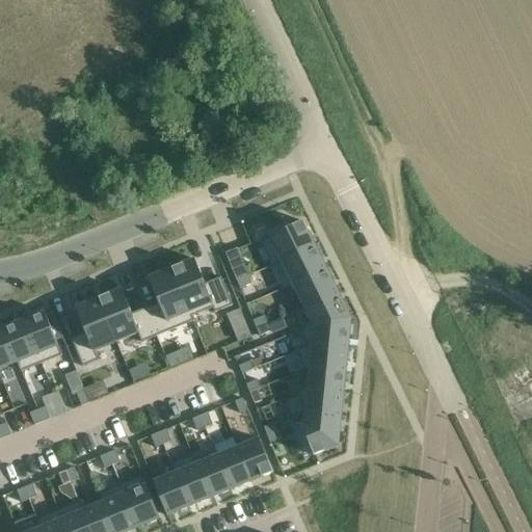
[(267,239),(261,243),(272,267),(315,245),(303,221),(293,227),(290,221),(266,231),(269,237),(270,238),(267,239)]
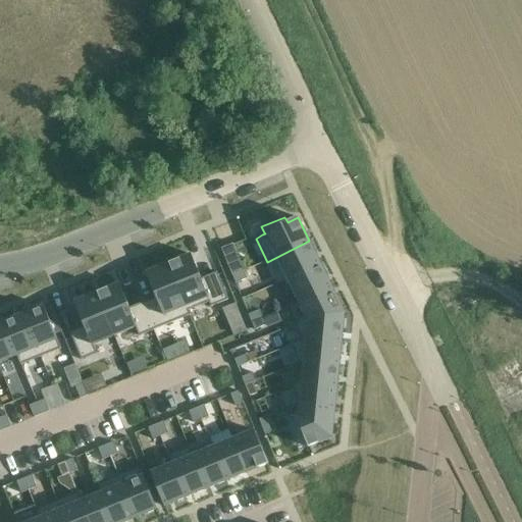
[(267,262),(268,263),(277,258),(288,280),(320,264),(309,241),(267,262)]
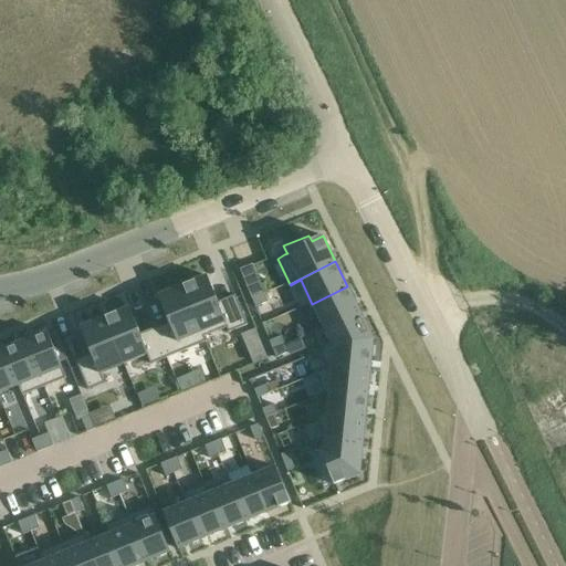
[(208,276),(182,286),(206,343),(207,343),(205,337),(227,328),(229,334),(248,326),(236,295),(219,303),(208,276)]
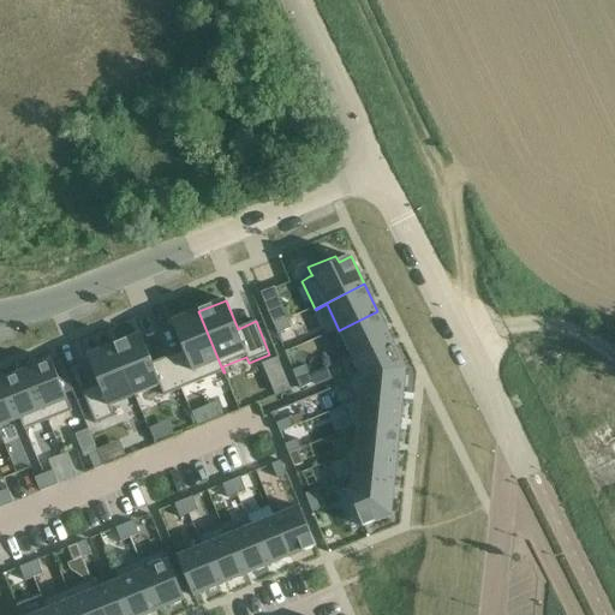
[(282,306),(269,312),(274,326),(288,320),(282,306)]
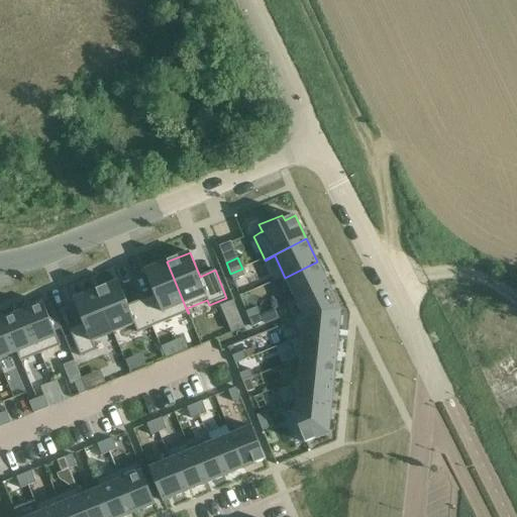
[(144,300),(141,301),(152,327),(188,313),(167,262),(144,271),(154,296),(144,300)]
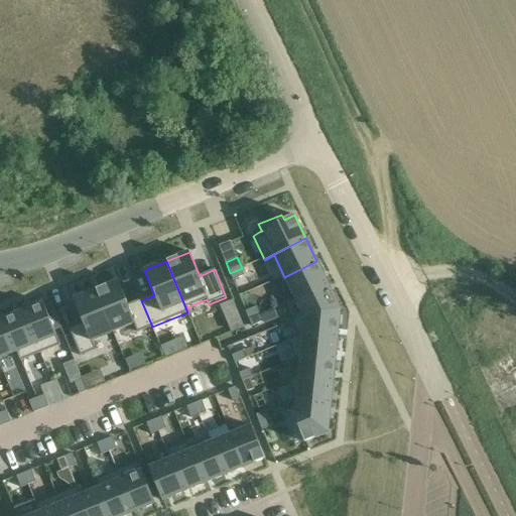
[(316,261),(284,277),(295,298),(286,302),(286,303),(328,283),(316,261)]
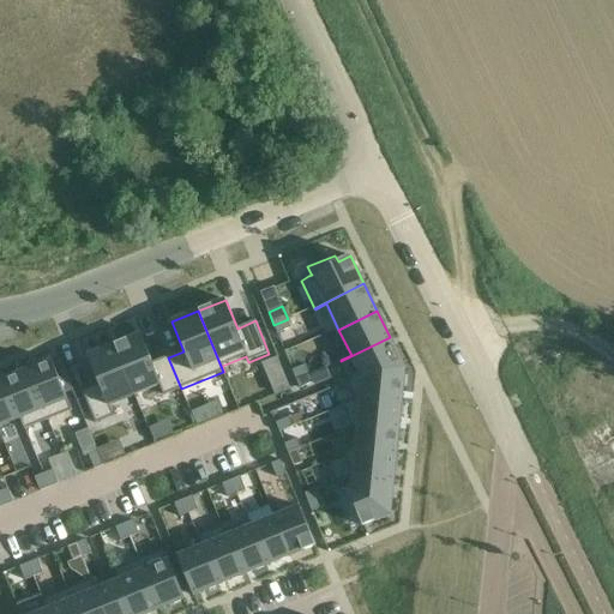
[(288,319),(274,325),(277,333),(292,329),(288,319)]
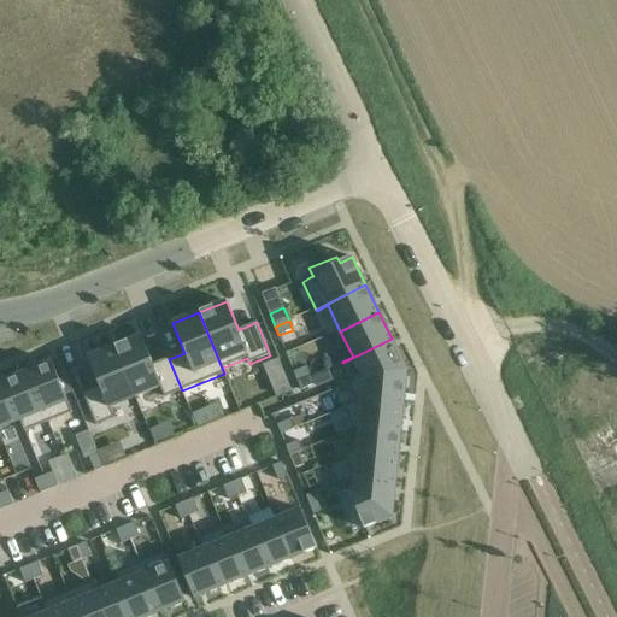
[(141,335),(115,347),(135,398),(160,388),(164,398),(182,391),(169,359),(153,365),(141,335)]
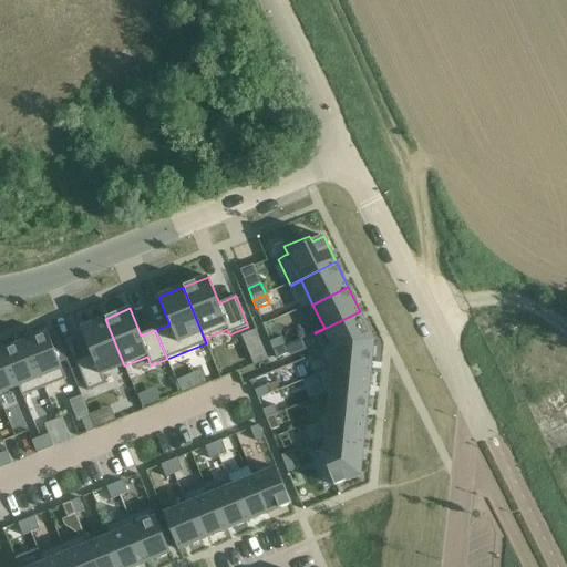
[(315,333),(323,351),(319,352),(320,353),(334,348),(374,340),(360,311),(315,333)]
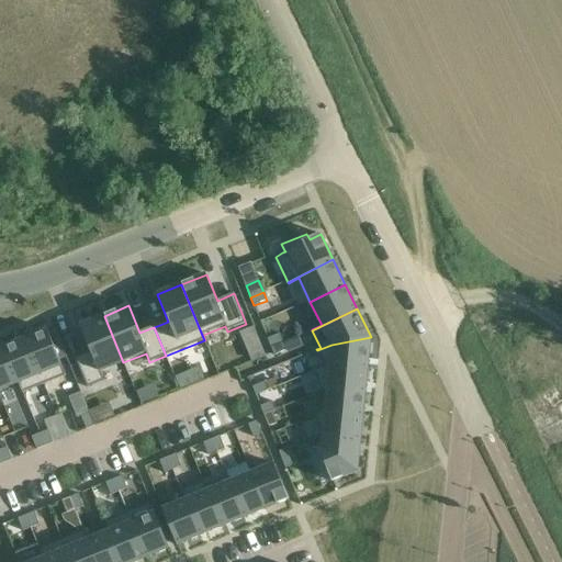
[(91,352),(76,358),(88,389),(104,381),(101,372),(123,362),(104,316),(80,326),(91,352)]
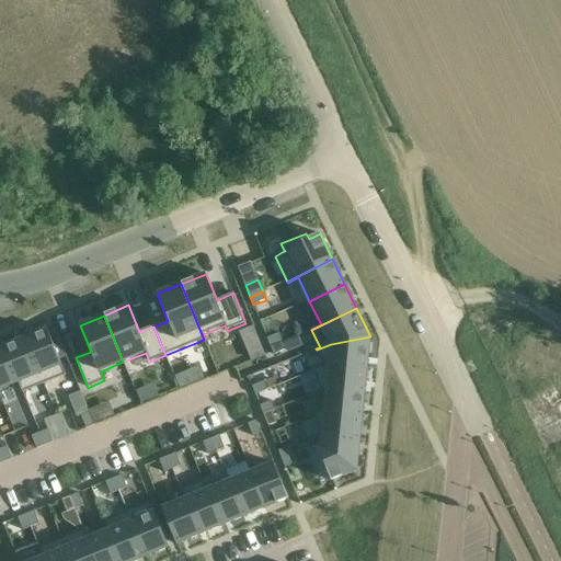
[(47,329),(25,338),(44,385),(66,376),(60,362),(49,334),(47,329)]
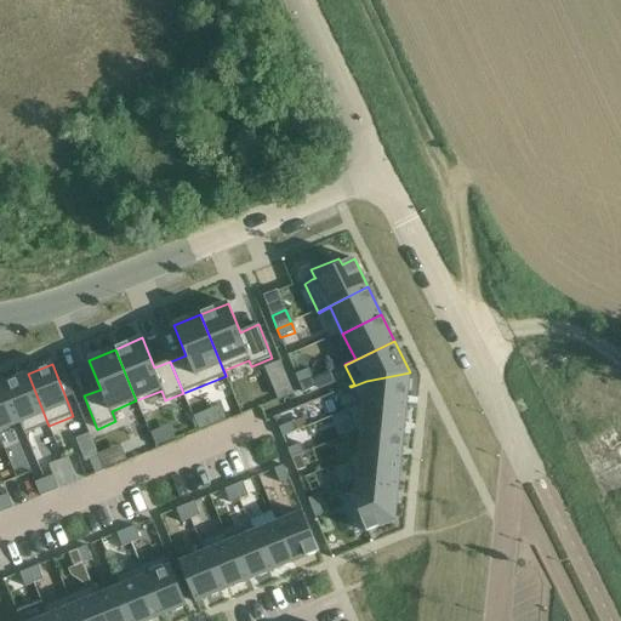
[(309,369),(296,375),(300,385),(313,379),(309,369)]
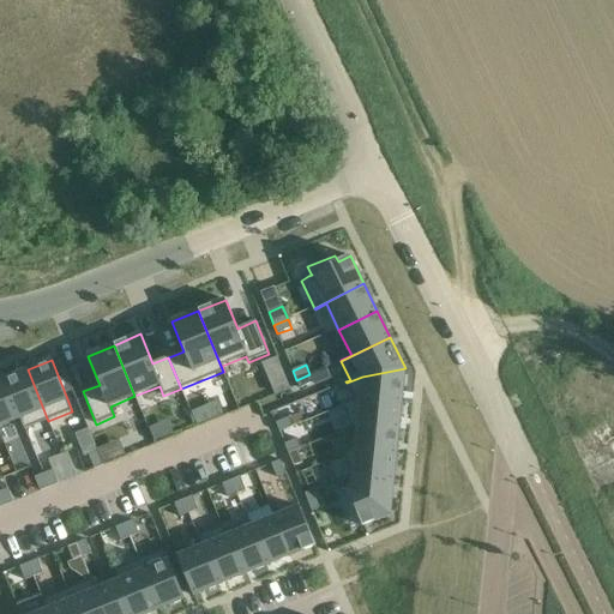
[(354,401),(342,405),(343,407),(360,399),(403,404),(405,368),(362,377),(347,383),(354,401)]
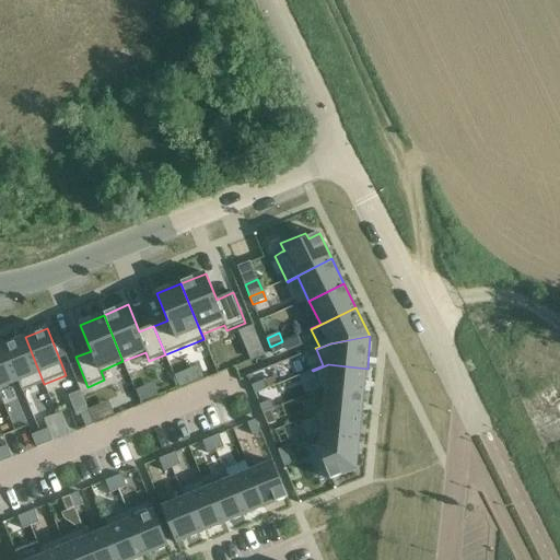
[(25,337),(4,346),(23,392),(44,384),(25,337)]
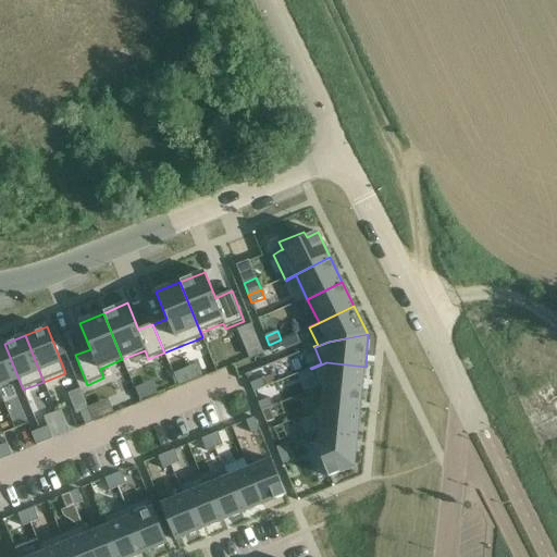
[(281,339),(269,345),(272,353),(284,348),(281,339)]
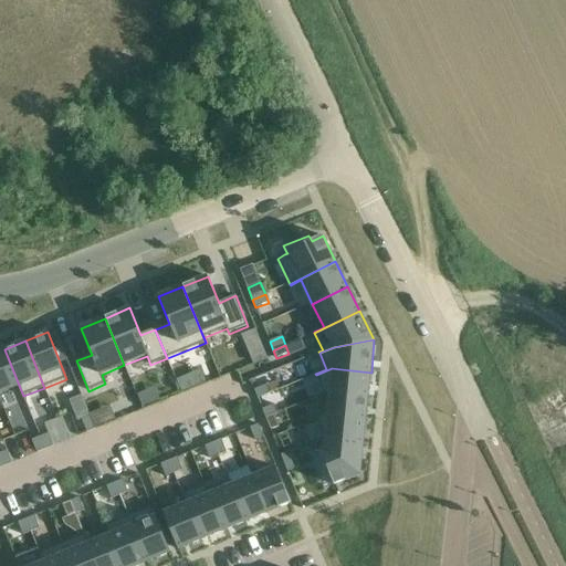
[(4,349),(0,350),(0,395),(19,387),(22,397),(23,396),(4,349)]
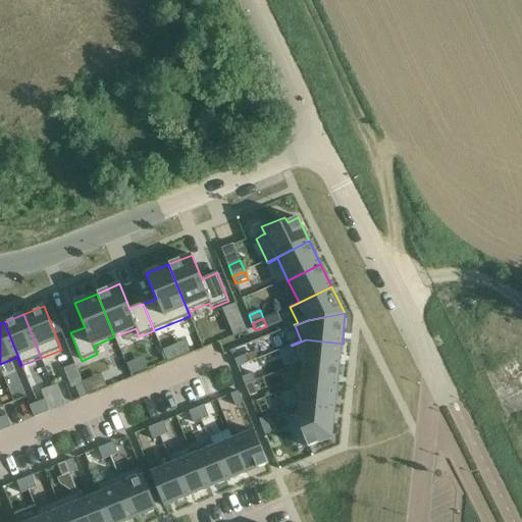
[(243,322),(230,327),(235,334),(246,330),(243,322)]
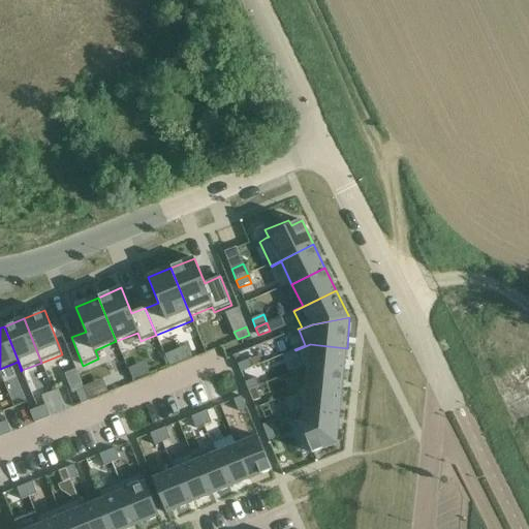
[(303,368),(292,371),(293,372),(308,367),(344,370),(347,348),(310,344),(296,350),(297,353),(303,368)]
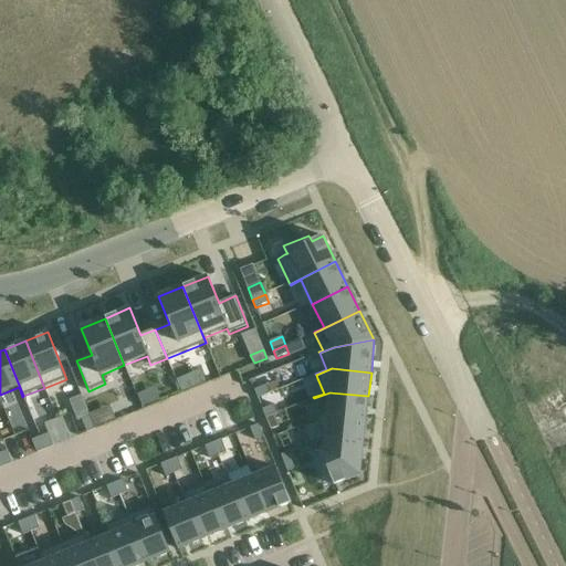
[(201,370),(177,380),(181,392),(206,383),(201,370)]
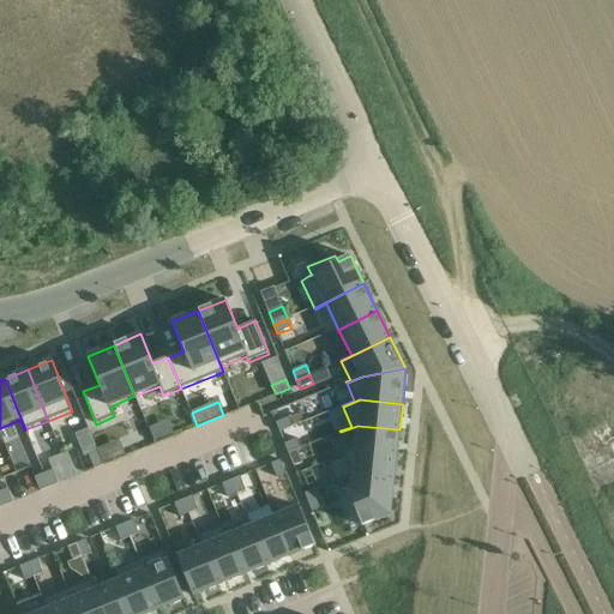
[(289,417),(276,423),(280,433),(294,427),(289,417)]
